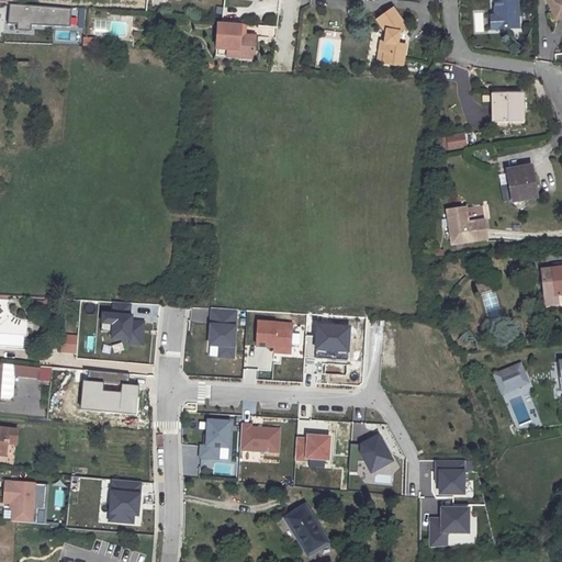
[(494,0),(495,15),(493,17),(494,29),(518,27),(517,0),(494,0)]
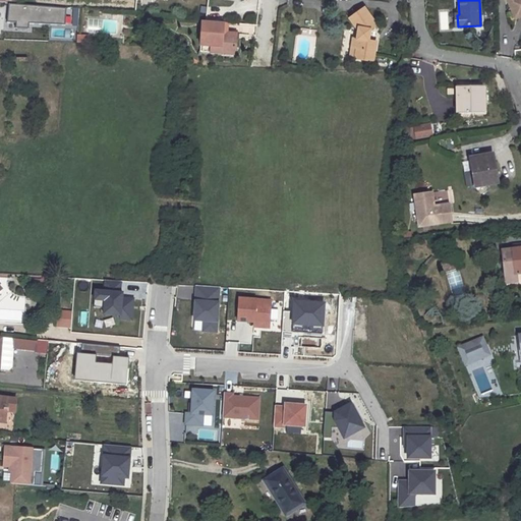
[(520,0),(507,0),(514,16),(520,12),(520,0)]
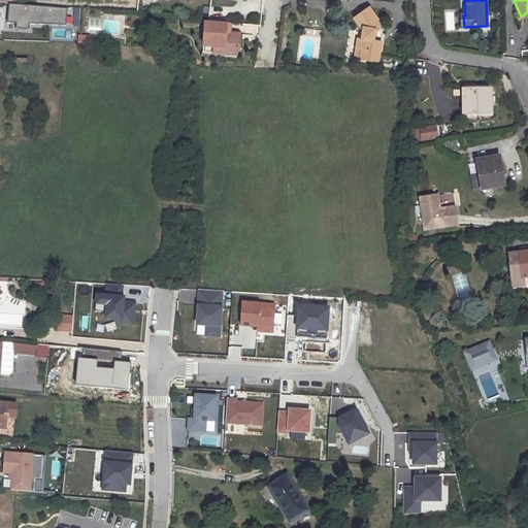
[(358,40),(357,48),(361,50),(360,60),(378,63),(382,43),(373,42),(375,31),(382,26),(369,8),(354,20),(361,29),(364,29),(362,40),(358,40)]
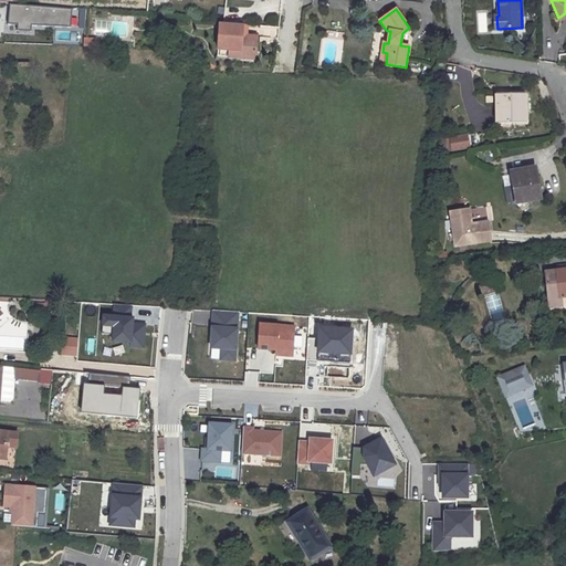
[(243,25),(220,23),(218,50),(241,51),(240,59),(255,60),(257,41),(242,40),(243,25)]
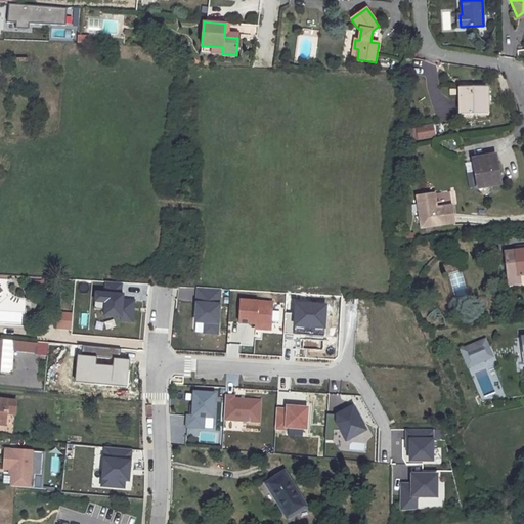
[(228,24),(225,24),(224,37),(237,38),(237,35),(228,34),(228,24)]
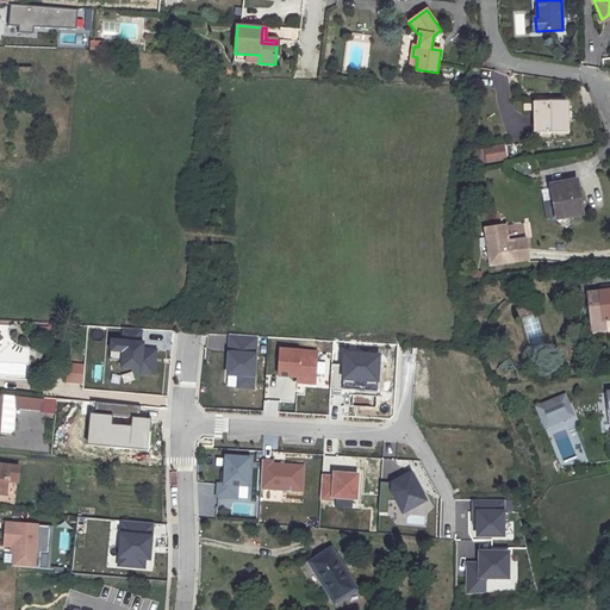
[(104,43),(92,42),(91,51),(103,51),(104,43)]
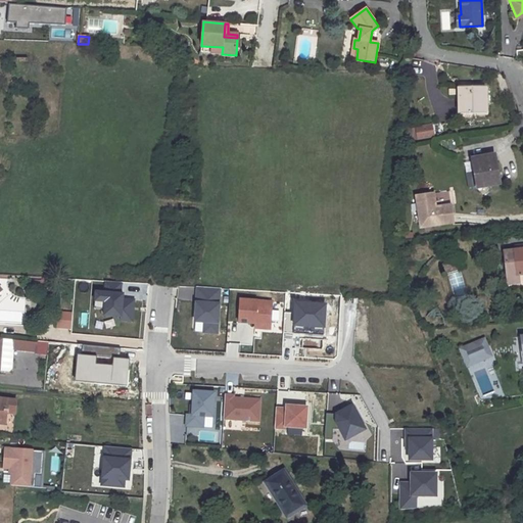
[(405,57),(400,75),(407,75),(412,58),(405,57)]
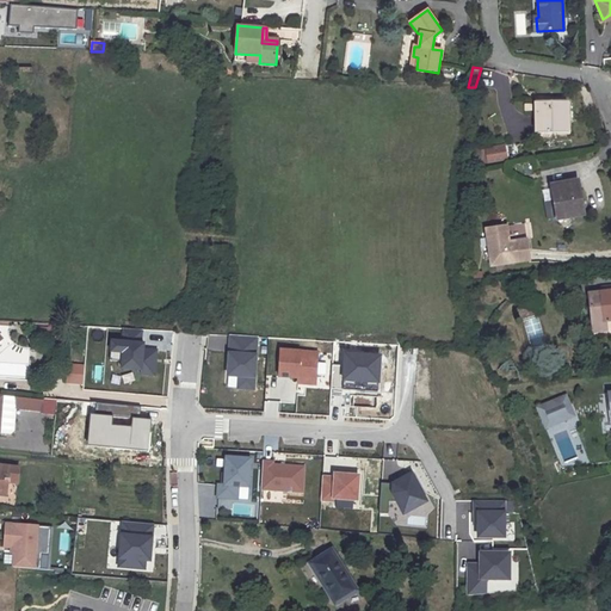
[(567,102),(536,103),(536,115),(541,115),(541,133),(567,133),(567,102)]
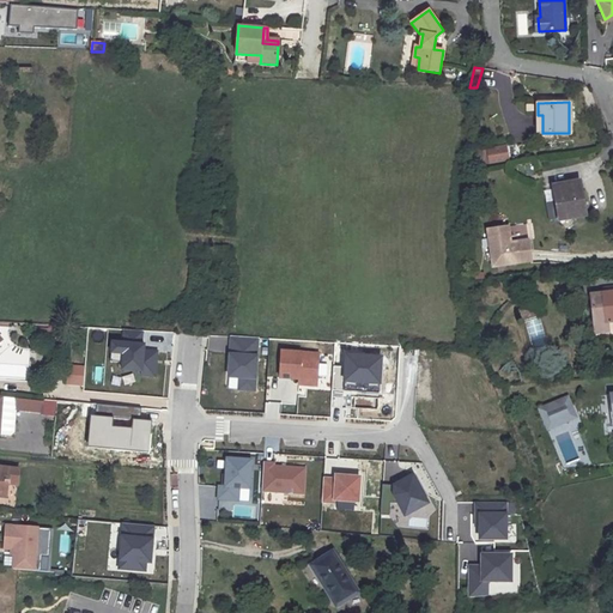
[(578,183),(556,188),(560,218),(584,213),(578,183)]
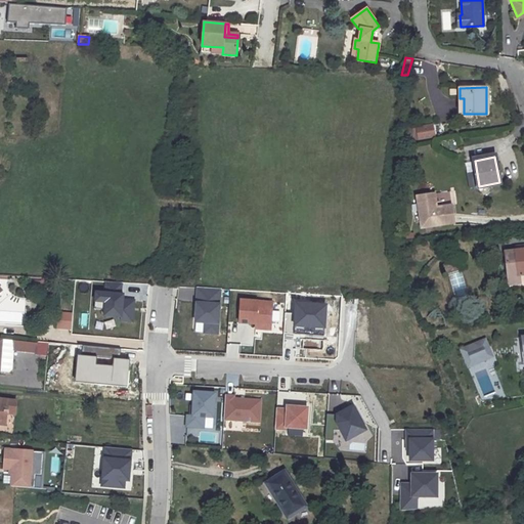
[(454,223),(451,206),(436,208),(434,193),(417,197),(421,228),(454,223)]
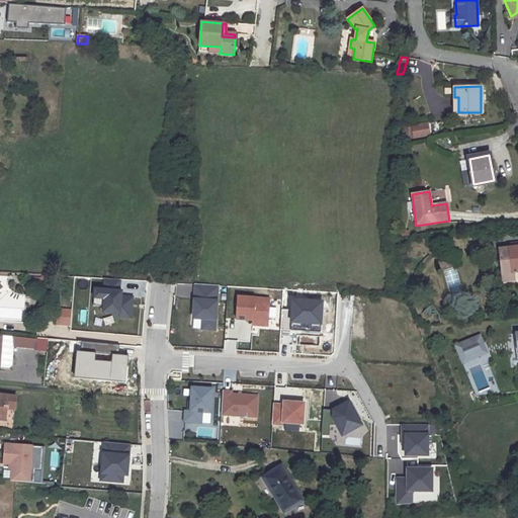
[(517,242),(510,244),(510,248),(499,249),(503,281),(514,280),(513,272),(517,271),(517,242)]
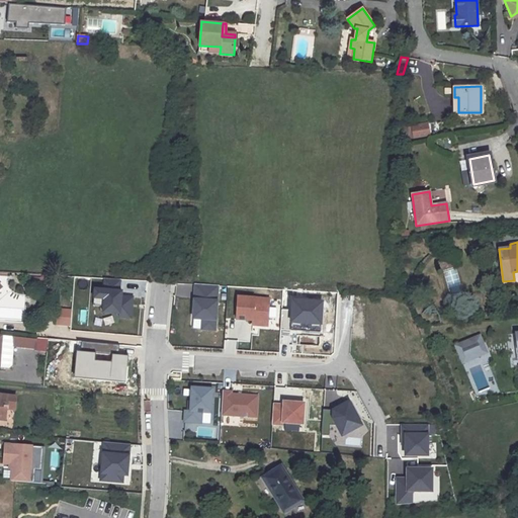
[(119,280),(103,278),(103,290),(94,289),(92,307),(102,307),(102,313),(119,314),(118,318),(131,319),(132,297),(120,296),(121,291),(118,291),(119,280)]
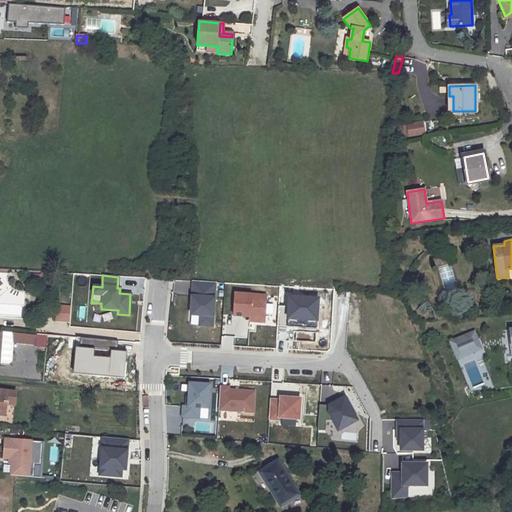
[(212,326),(215,282),(192,280),(190,315),(200,315),(199,325),(212,326)]
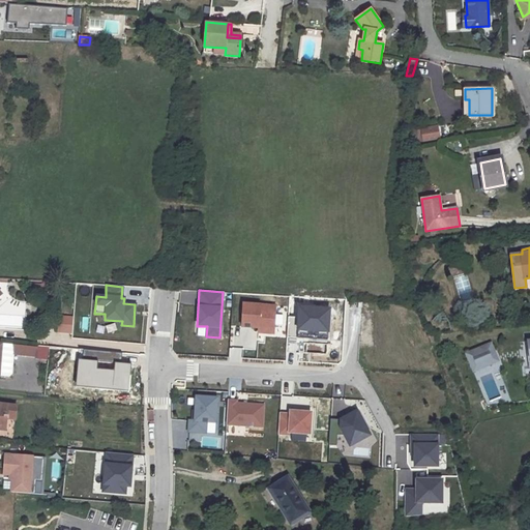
[(275,305),(242,303),(241,327),(258,327),(258,332),(273,333),(275,305)]
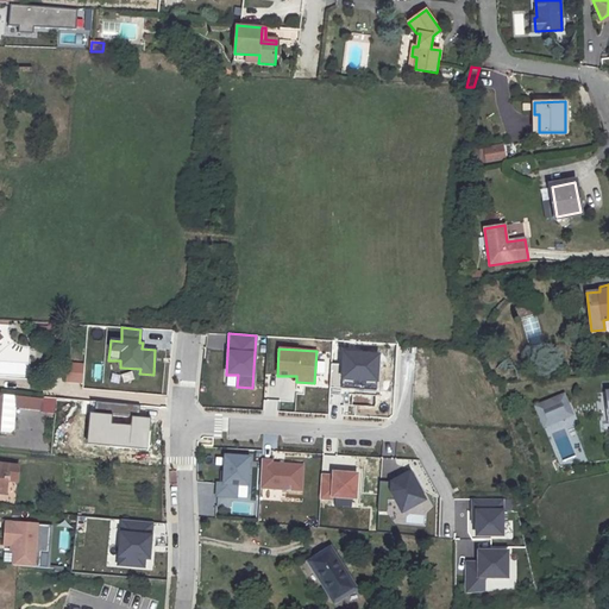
[(331,364),(330,388),(376,390),(377,366),(374,365),(375,353),(344,352),(343,364),(331,364)]
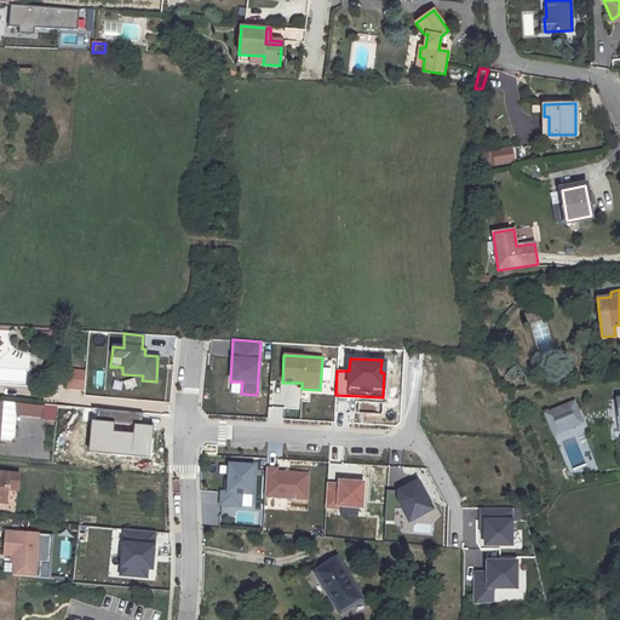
[(0,441),(13,442),(17,402),(1,401),(0,401),(0,441)]
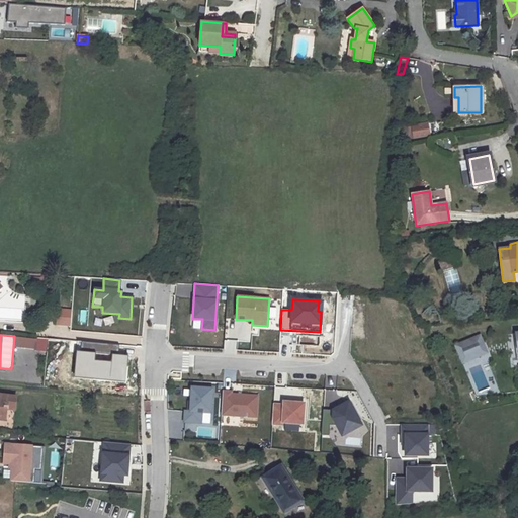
[(481,337),(456,346),(462,362),(487,353),(481,337)]
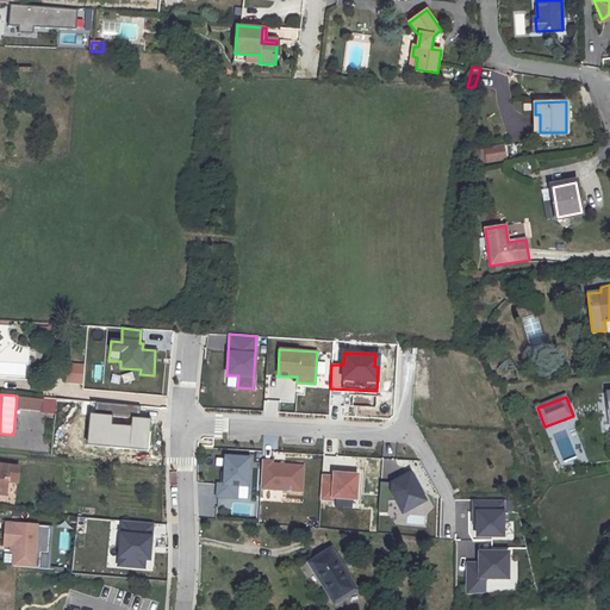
[(149,446),(150,429),(138,428),(139,418),(139,408),(95,403),(94,416),(89,415),(88,430),(92,430),(91,441),(110,443),(109,448),(129,450),(130,444),(149,446)]
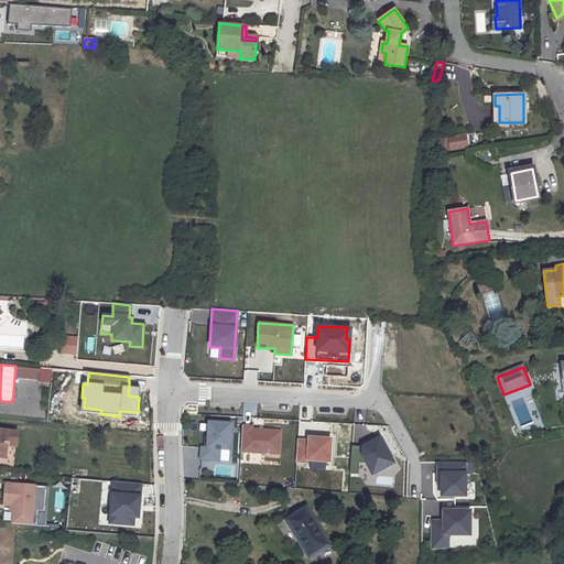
[(128,396),(139,397),(140,388),(129,387),(128,396)]
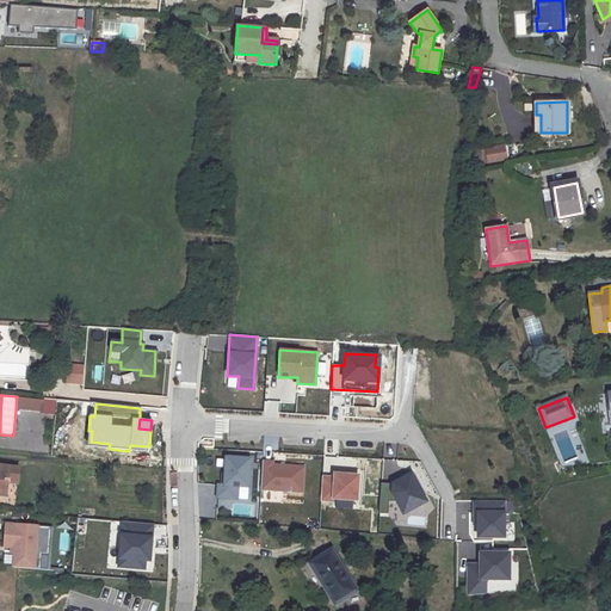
[(87,448),(109,449),(110,444),(91,442),(92,431),(88,431),(87,448)]
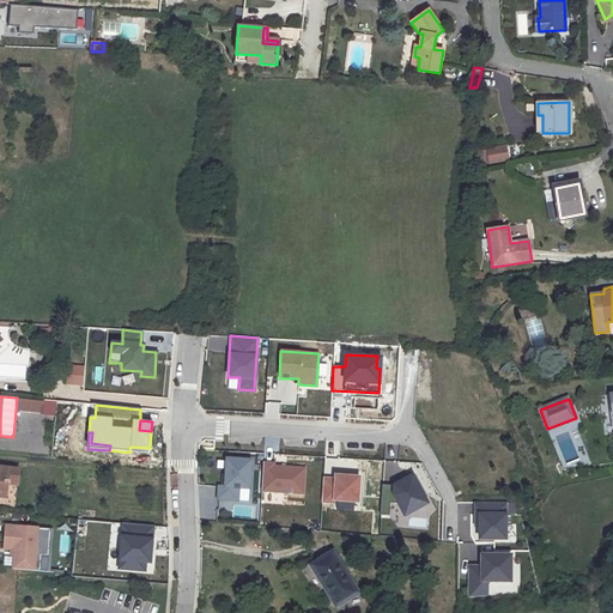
[(252,460),(226,459),(224,487),(218,486),(218,499),(237,501),(238,489),(249,489),(252,460)]
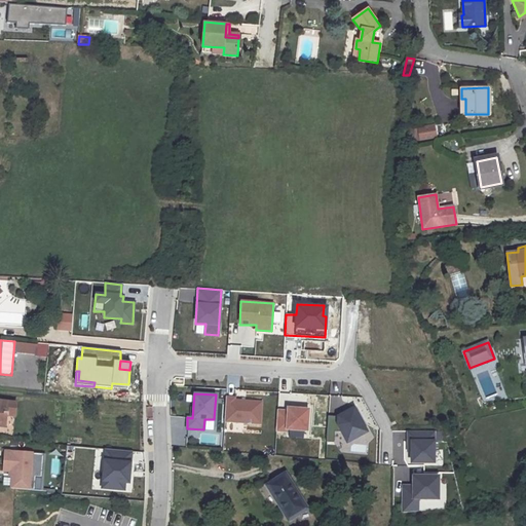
[(235,398),(226,398),(224,421),(260,423),(262,402),(234,401),(235,398)]
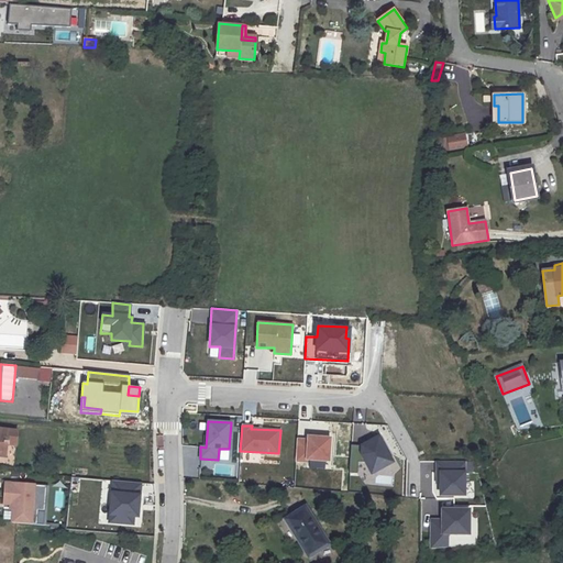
[(0,452),(6,453),(7,441),(17,443),(18,432),(0,429),(0,452)]
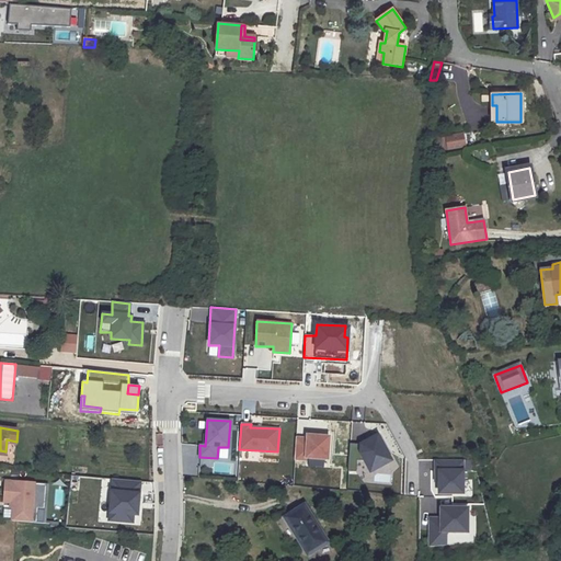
[(296,438),(295,460),(306,461),(306,458),(328,459),(329,437),(307,435),(307,439),(296,438)]
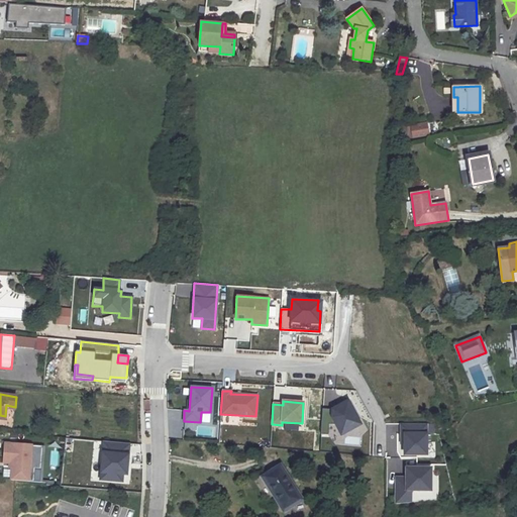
[(322,409),(321,424),(329,424),(336,424),(341,434),(360,424),(347,401),(332,409),(322,409)]
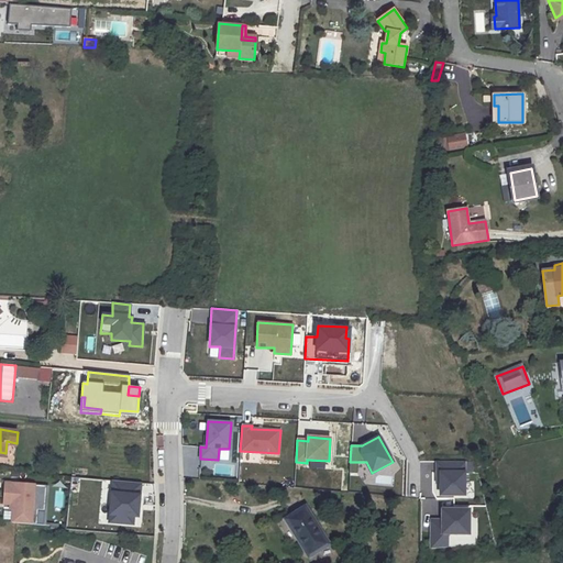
[(464,494),(464,461),(437,461),(437,473),(440,473),(440,483),(440,495),(464,494)]
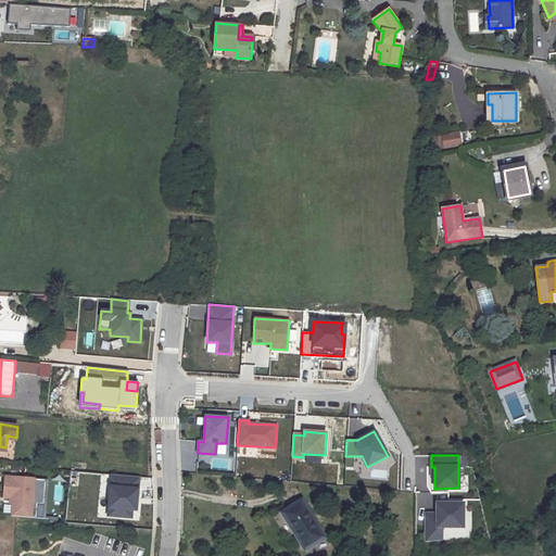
[(139,477),(112,475),(109,515),(131,517),(133,509),(134,489),(138,489),(139,477)]
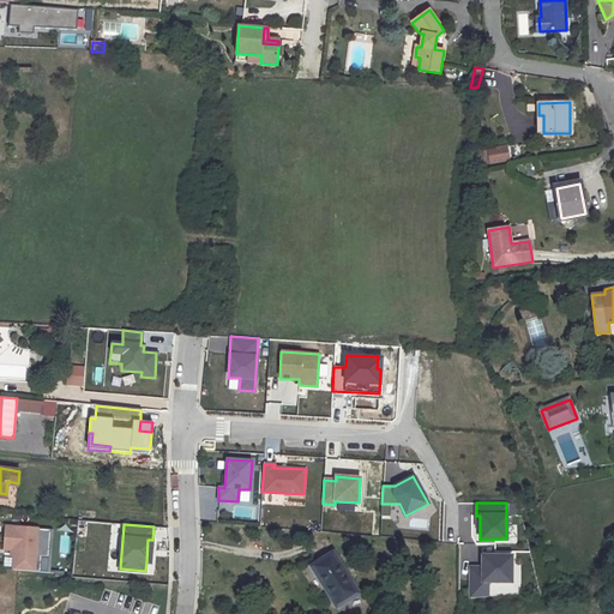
[(13,570),(32,571),(35,548),(37,549),(40,529),(7,525),(5,546),(16,547),(14,555),(13,570)]
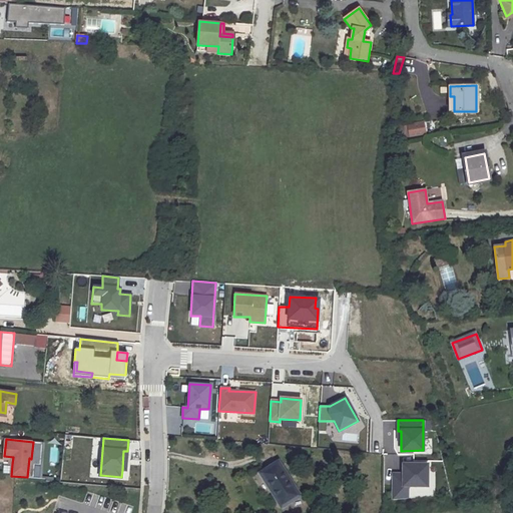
[(279,462),(261,473),(271,489),(272,488),(283,506),(300,496),(279,462)]
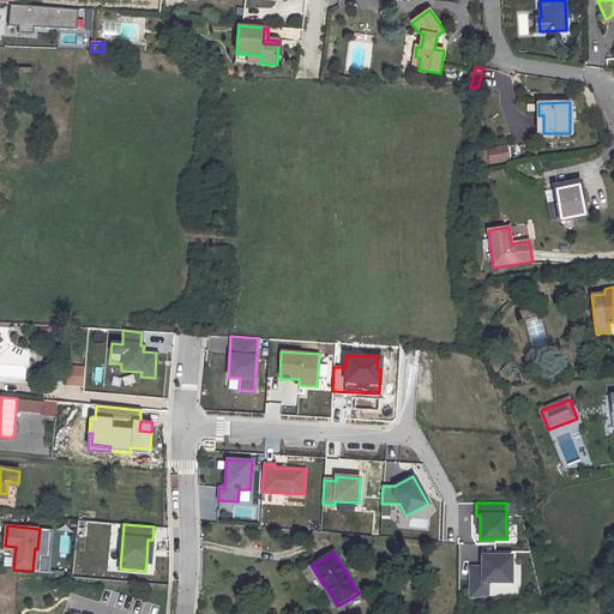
[(470,567),(470,597),(488,596),(488,582),(511,582),(511,555),(486,555),(486,564),(482,564),(482,567),(470,567)]
